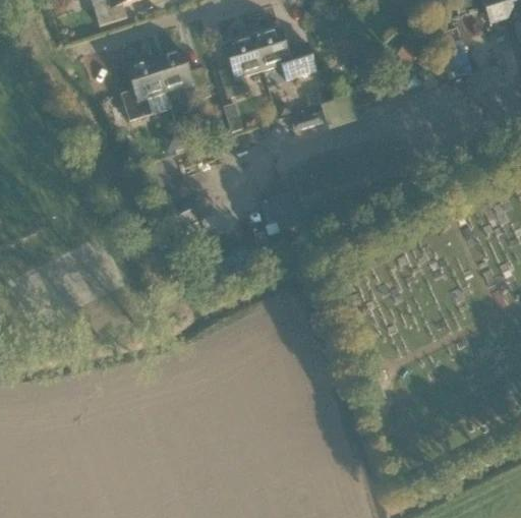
[(96,0),(96,1),(93,2),(100,25),(126,16),(122,3),(132,0),(96,0)]
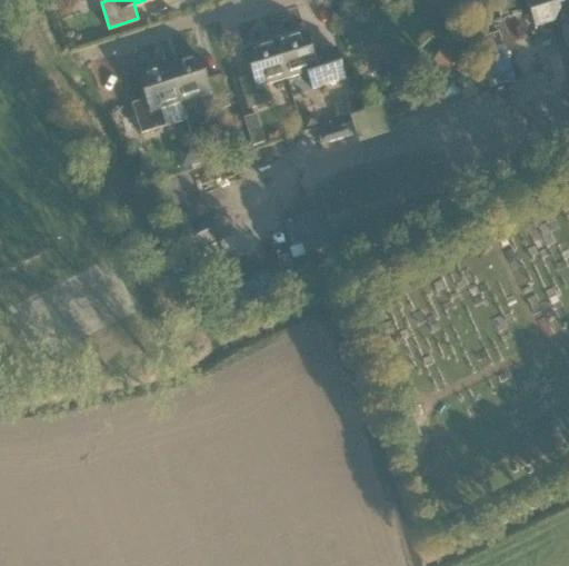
[(527,0),(531,13),(531,15),(535,26),(546,22),(545,22),(556,19),(568,61),(568,0),(527,0)]
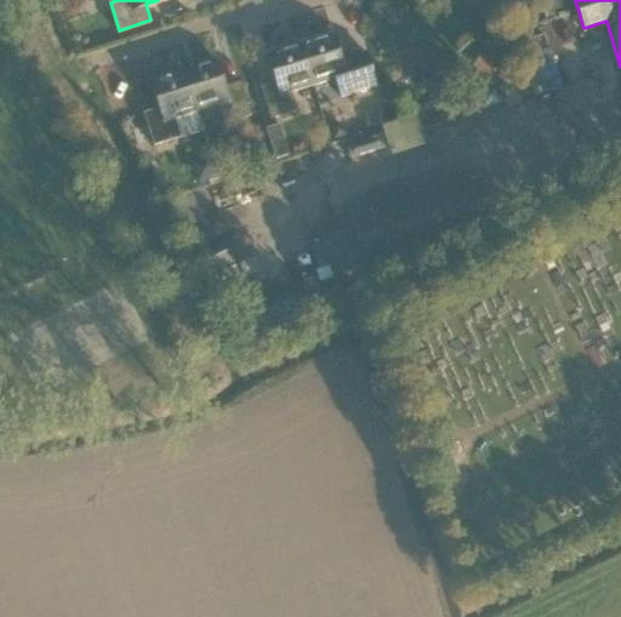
[(300,41),(313,83),(335,76),(341,95),(376,84),(366,51),(342,58),(332,32),(300,41)]
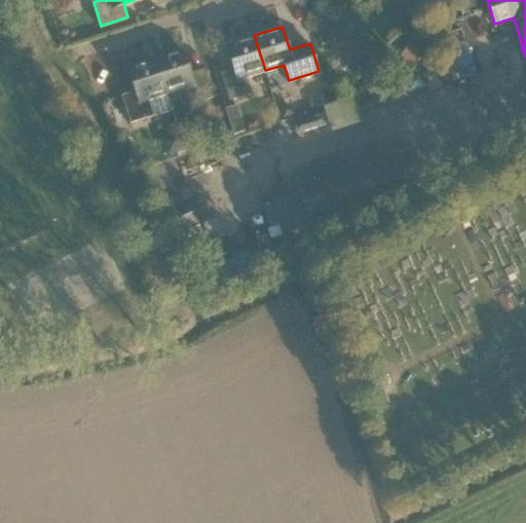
[(247,76),(265,70),(254,35),(226,44),(233,67),(220,71),(229,99),(252,91),(247,76)]
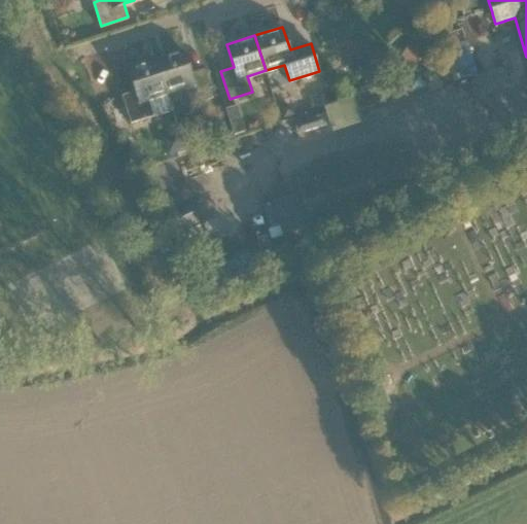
[(445,46),(448,56),(470,49),(467,39),(445,46)]
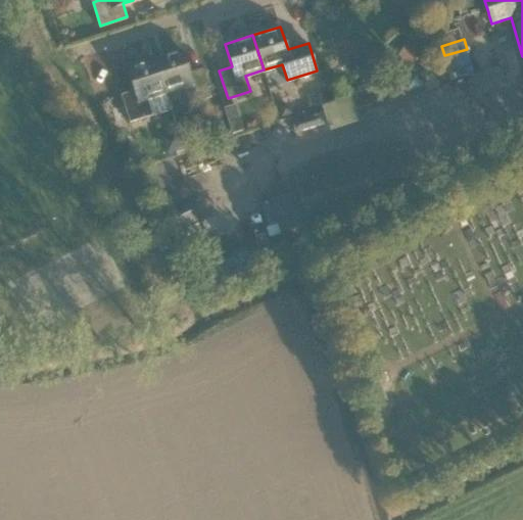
[(397,54),(412,64),(422,50),(408,40),(397,54)]
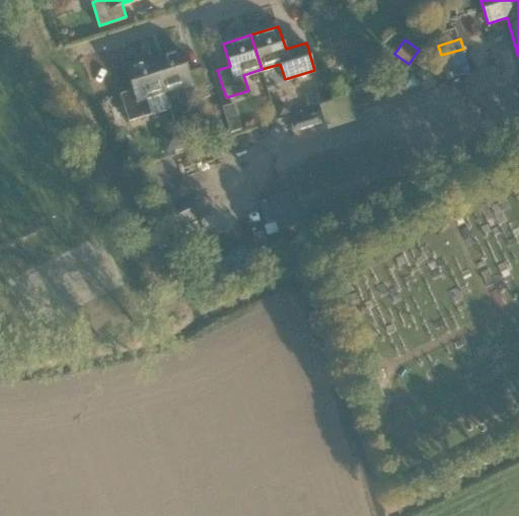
[(153,57),(164,91),(182,85),(188,101),(210,94),(201,67),(189,71),(180,49),(153,57)]
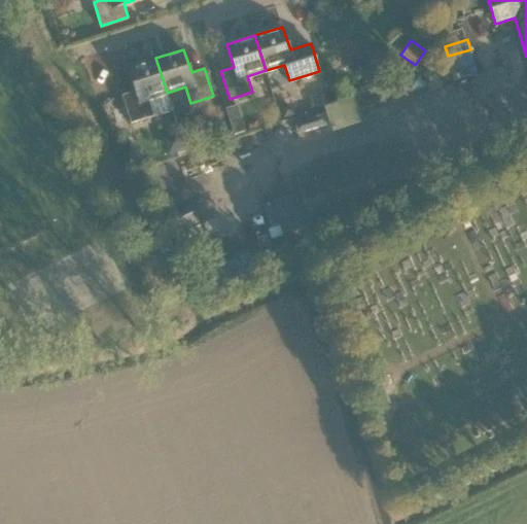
[(121,94),(131,121),(172,108),(167,93),(155,58),(128,67),(135,90),(121,94)]
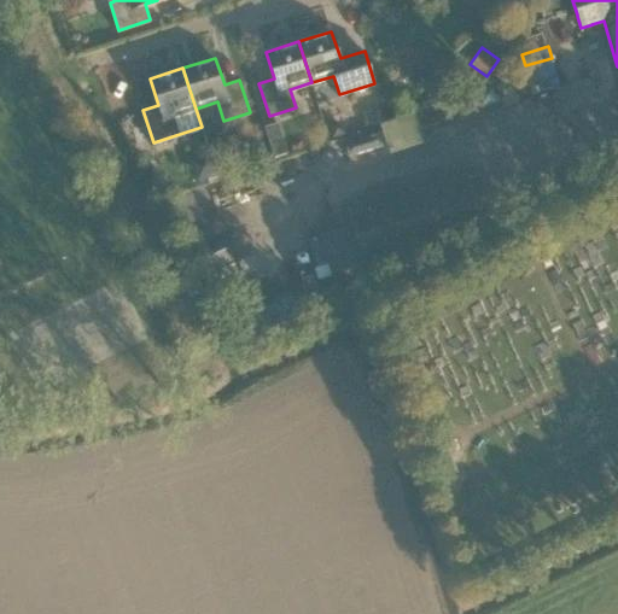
[(563,98),(557,76),(530,83),(529,83),(535,105),(563,98)]
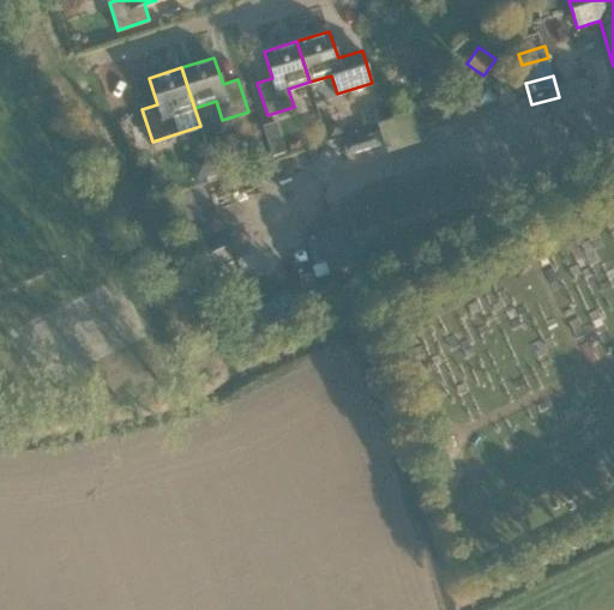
[(411,110),(378,122),(387,151),(422,139),(411,110)]
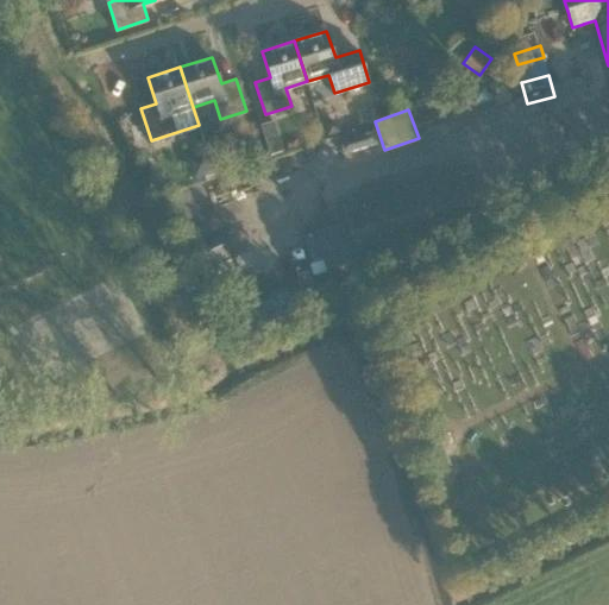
[(270,155),(283,150),(272,120),(261,125),(270,155)]
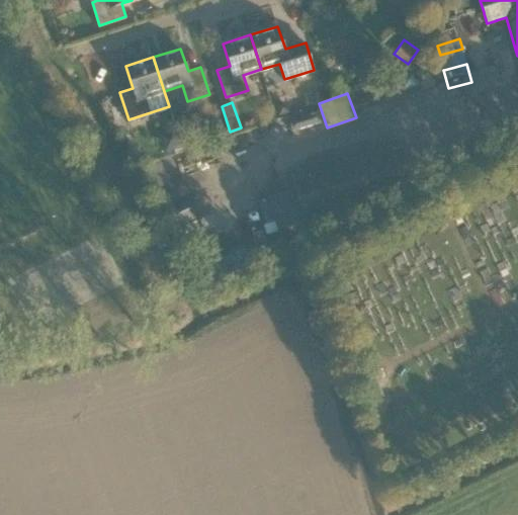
[(275,104),(278,114),(289,111),(287,105),(281,102),(275,104)]
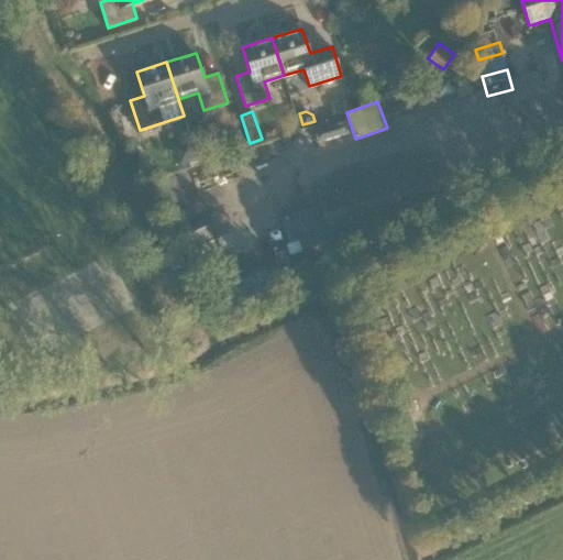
[(174,146),(179,165),(197,160),(191,141),(174,146)]
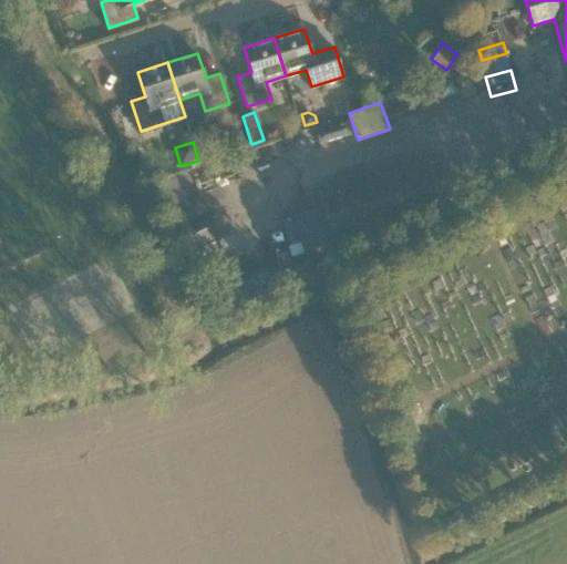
[(333,241),(455,203),(442,162),(320,201),(333,241)]
